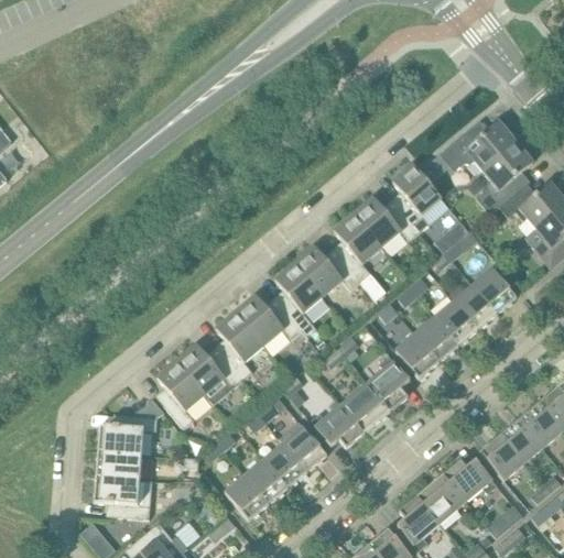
[(464,132),(440,153),(454,171),(464,162),(470,162),(474,160),(481,168),(516,141),(512,137),(514,132),(508,123),(502,124),(499,120),(472,143),(464,132)]
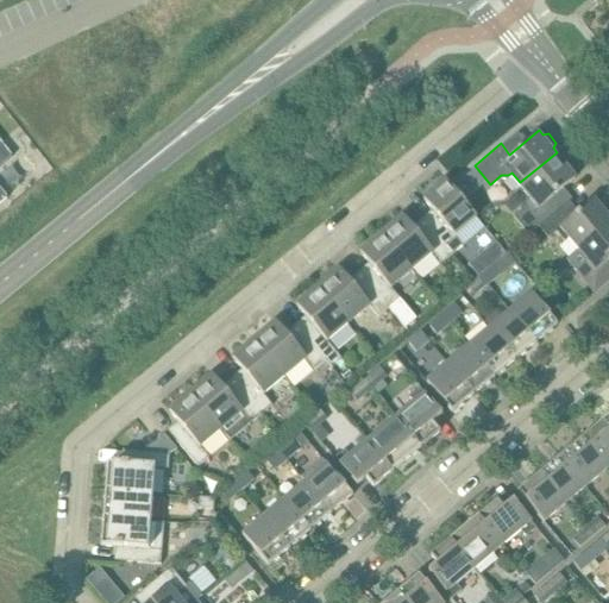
[(0,199),(8,193),(0,182),(0,162),(1,161),(13,152),(0,136),(0,199)]
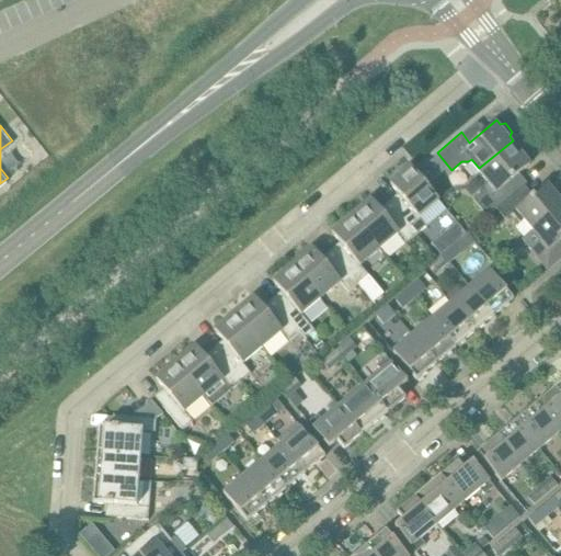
[(529,160),(528,158),(526,156),(528,151),(522,143),(516,144),(513,140),(479,168),(488,178),(483,181),(483,188),(473,195),(488,213),(496,205),(512,193),(503,182),(529,160)]
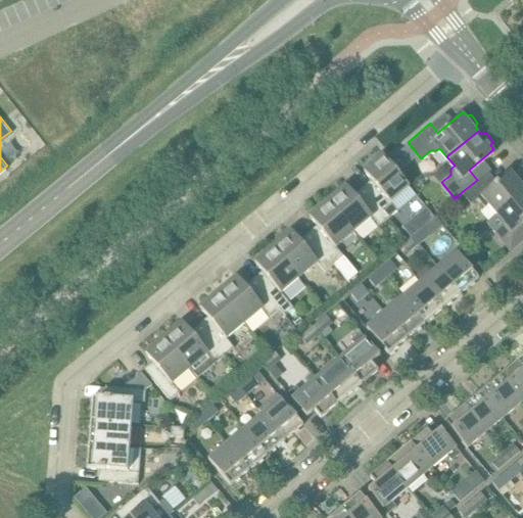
[(370,193),(388,215),(398,206),(390,197),(409,183),(382,151),(364,167),(379,185),(370,193)]
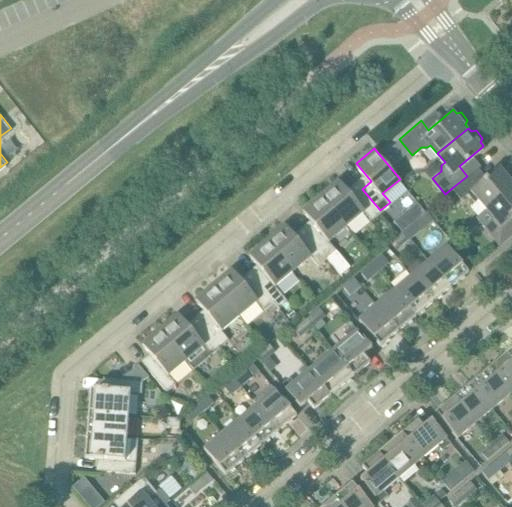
[(474,169),(467,176),(453,187),(461,196),(468,191),(474,199),(478,196),(486,206),(511,184),(511,180),(499,165),(482,179),(474,169)]
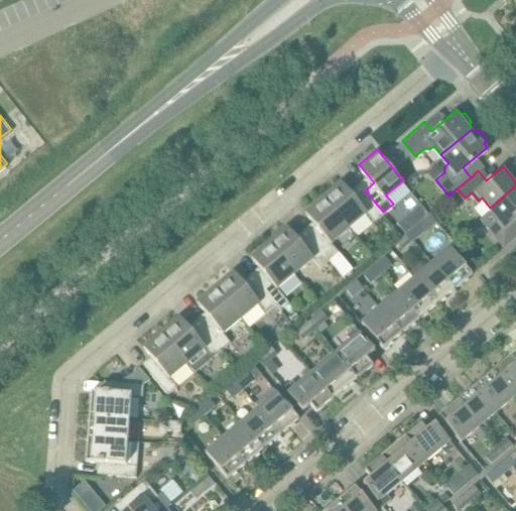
[(375,219),(383,212),(365,190),(356,198),(342,179),(324,195),(349,226),(367,210),(375,219)]
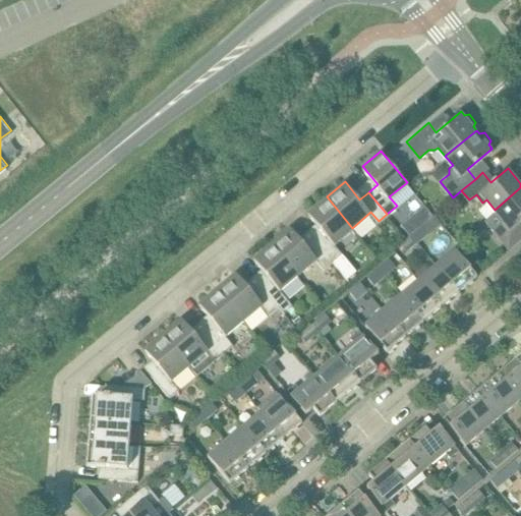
[(494,228),(508,246),(520,235),(520,187),(495,210),(503,220),(494,228)]
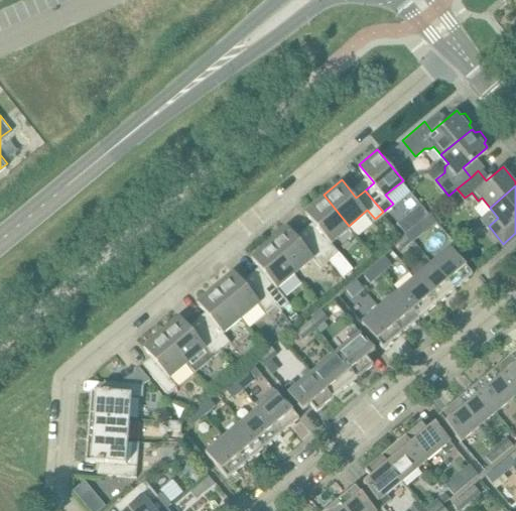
[(332,240),(349,226),(324,195),(305,210),(319,228),(311,234),(331,256),(339,249),(332,240)]
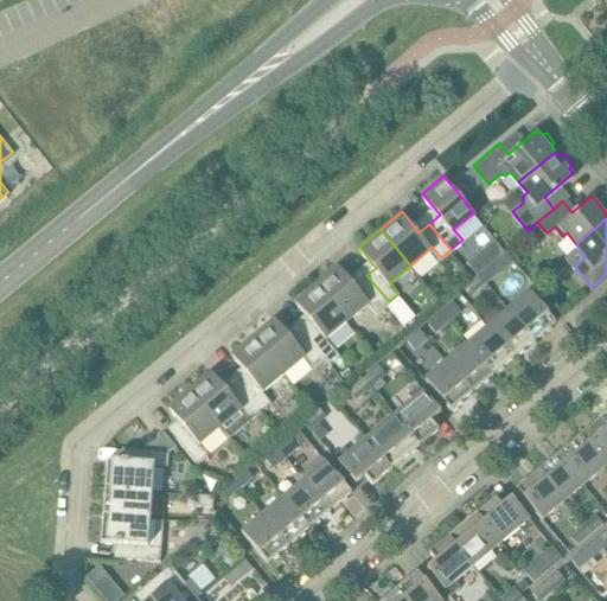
[(491,260),(479,270),(486,279),(498,269),(491,260)]
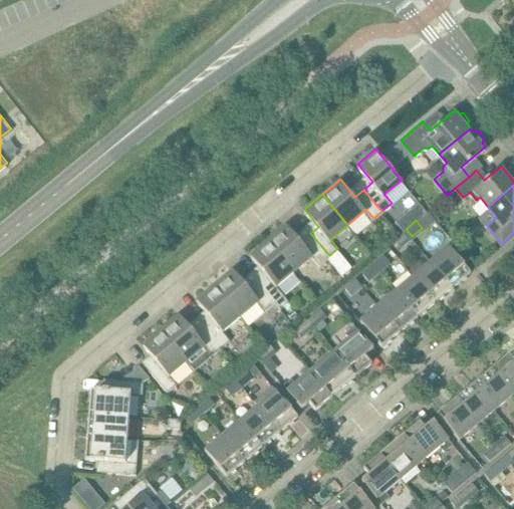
[(286,224),(268,239),(293,269),(312,254),(319,263),(329,255),(310,233),(301,241),(286,224)]
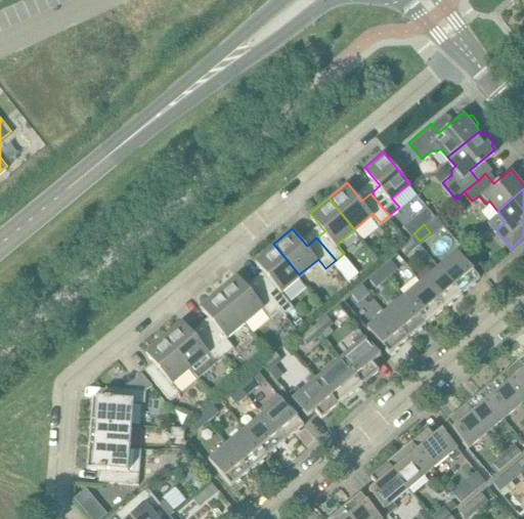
[(413,233),(402,243),(408,250),(420,241),(413,233)]
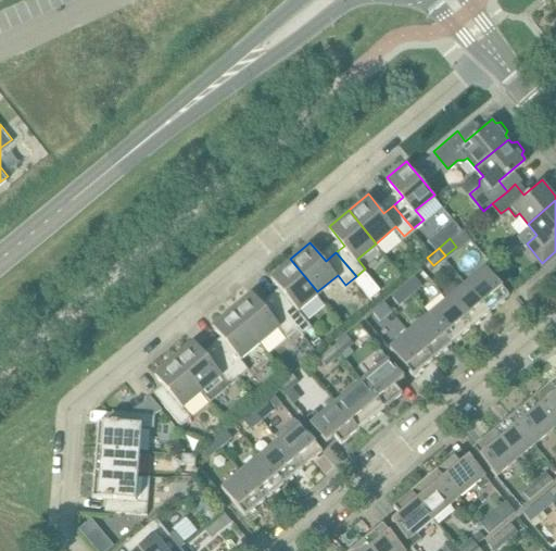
[(299,308),(317,291),(290,259),(270,275),(287,293),(278,301),(298,324),(303,330),(312,323),(299,308)]
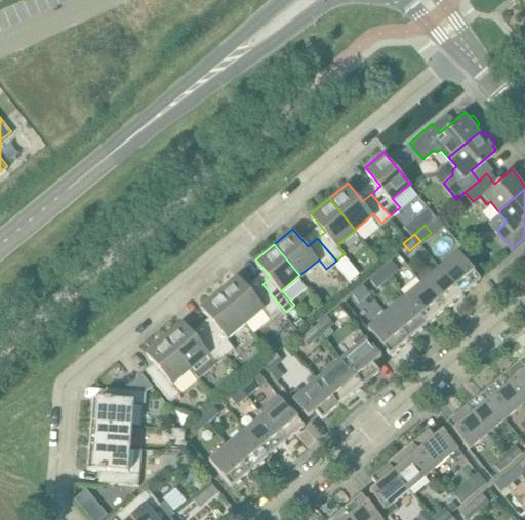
[(440,265),(461,291),(480,276),(458,249),(440,265)]
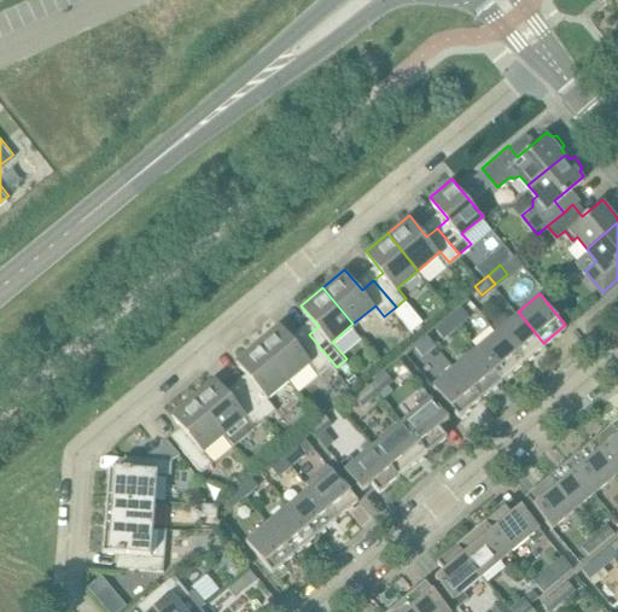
[(461,304),(449,315),(456,324),(468,313),(461,304)]
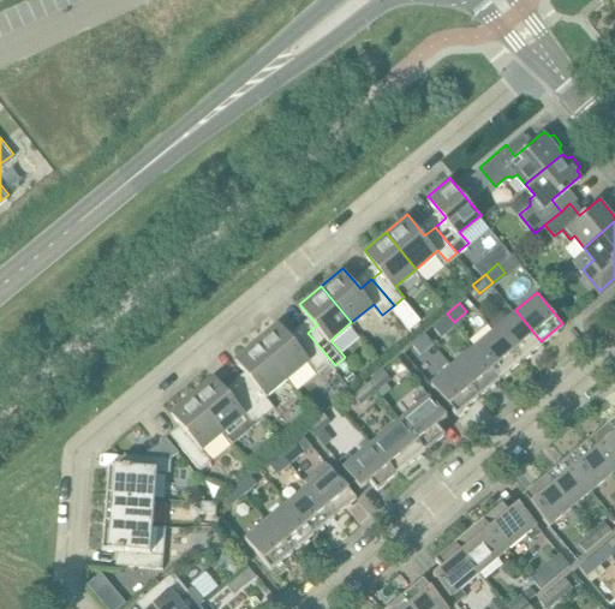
[(515,310),(494,328),(520,359),(541,341),(515,310)]
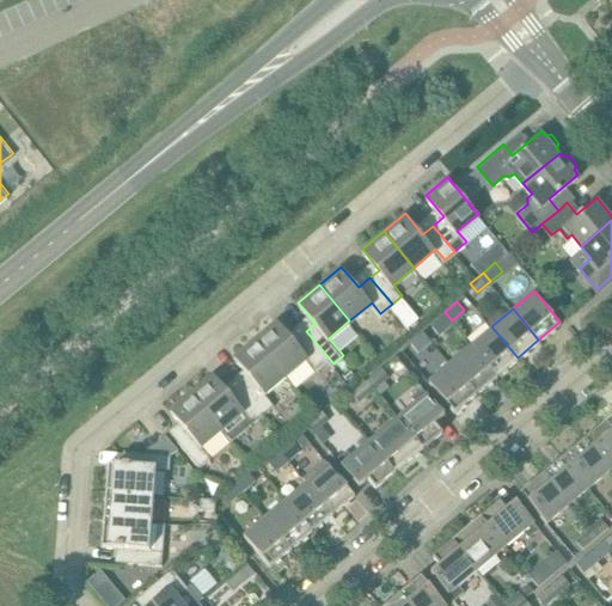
[(439,331),(452,320),(445,312),(432,323),(439,331)]
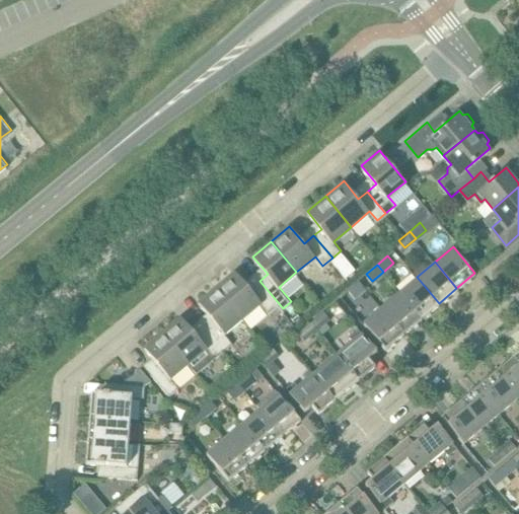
[(268,311),(278,302),(260,281),(250,289),(235,271),(217,286),(243,316),(261,302),(268,311)]
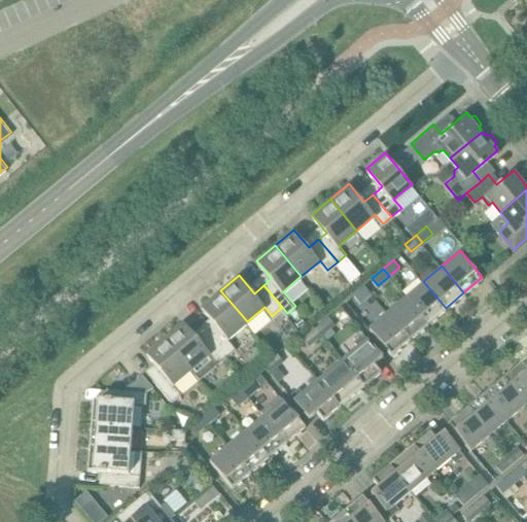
[(406,296),(427,322),(446,308),(423,281),(406,296)]
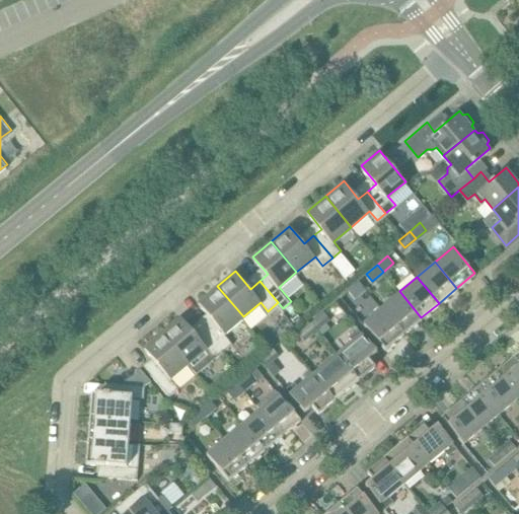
[(359,280),(348,289),(354,296),(365,287),(359,280)]
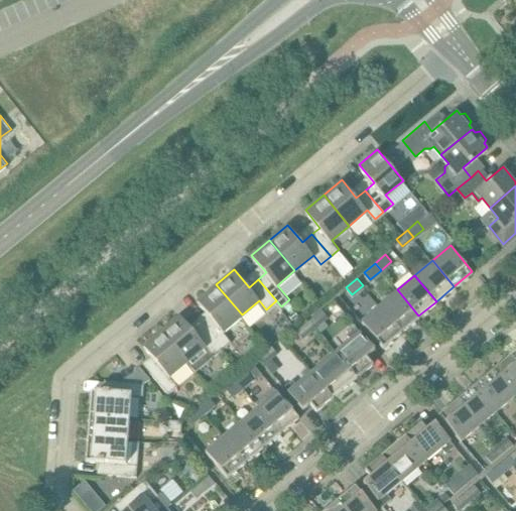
[(203,326),(221,348),(231,339),(224,330),(242,314),(216,284),(198,299),(213,317),(203,326)]
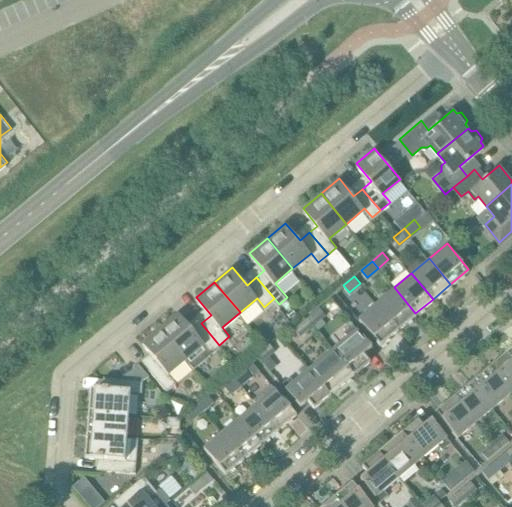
[(377,302),(398,328),(415,313),(394,287),(377,302)]
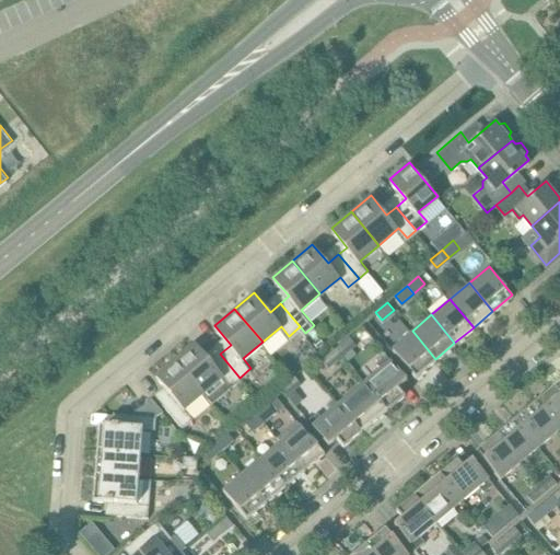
[(392,347),(416,376),(435,359),(412,331),(392,347)]
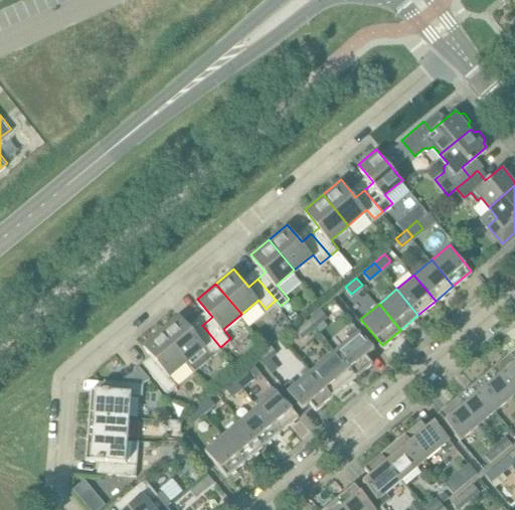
[(308,317),(315,325),(327,314),(321,307),(308,317)]
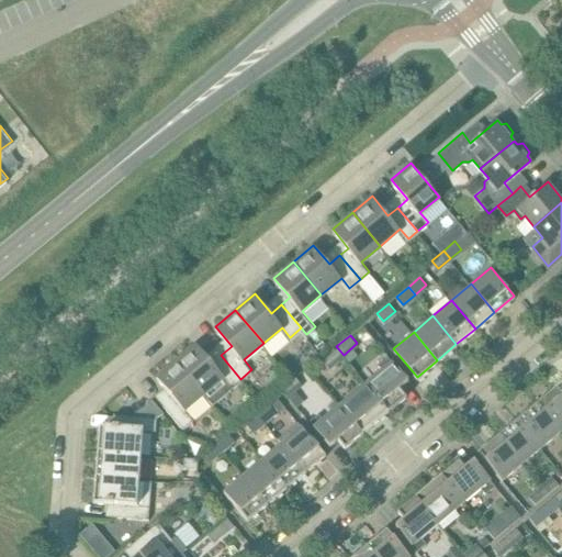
[(221,355),(212,361),(195,343),(176,359),(204,392),(212,402),(240,379),(221,355)]
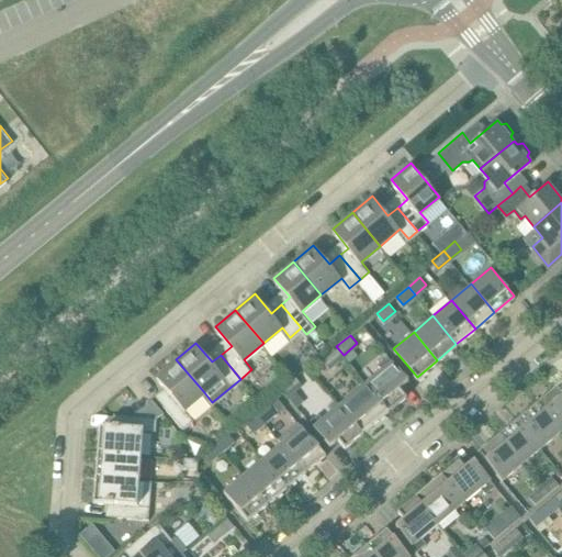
[(329,366),(344,355),(336,346),(323,358),(329,366)]
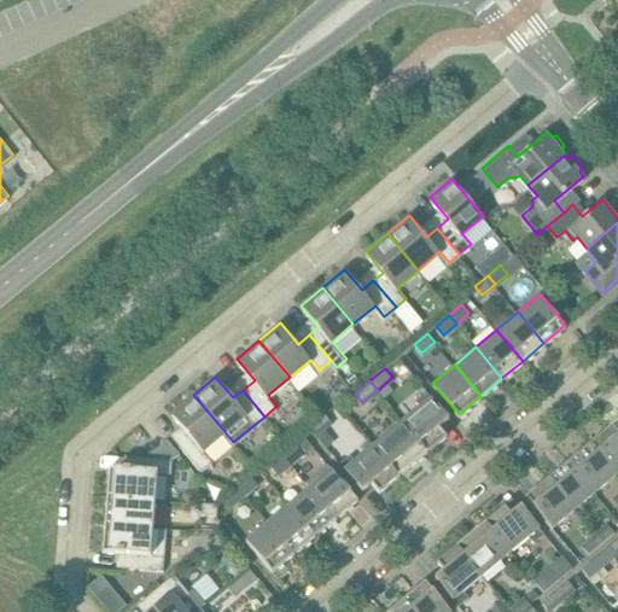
[(448,417),(425,389),(415,397),(420,404),(402,419),(427,449),(447,433),(439,424),(448,417)]
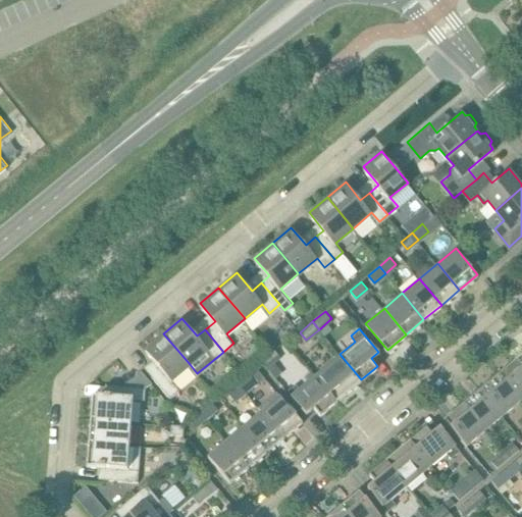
[(160,335),(145,349),(160,366),(151,374),(169,396),(178,389),(171,379),(187,367),(160,335)]
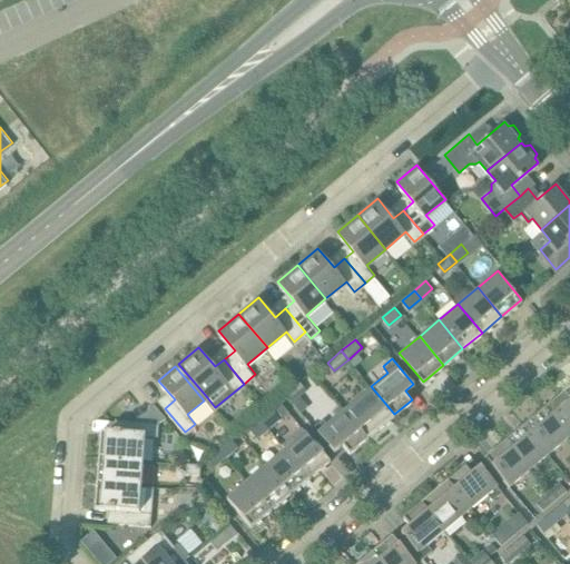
[(285,391),(292,399),(306,387),(300,379),(285,391)]
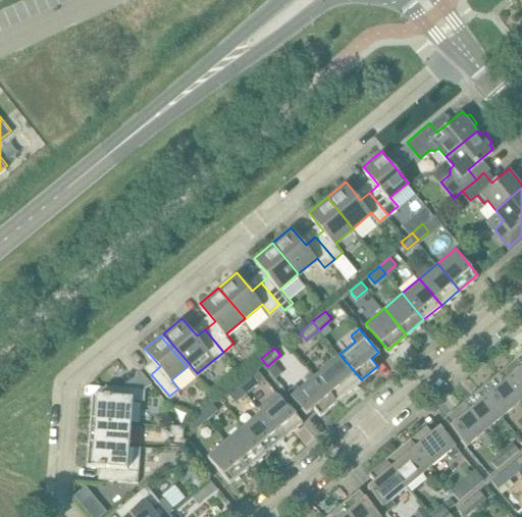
[(340,354),(315,374),(336,400),(361,379),(340,354)]
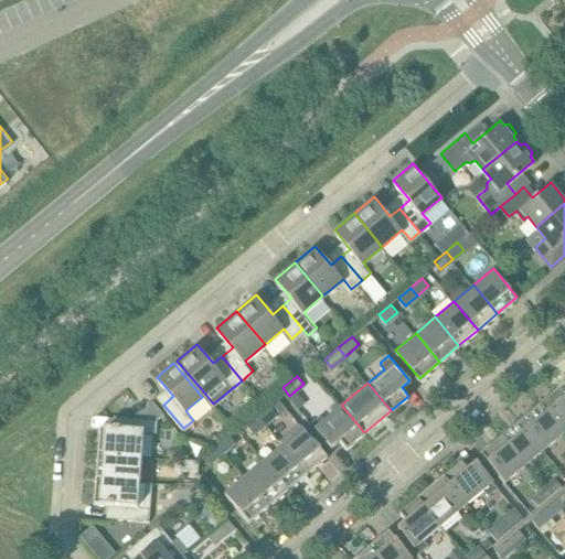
[(563,431),(564,428),(564,394),(558,386),(539,402),(563,431)]
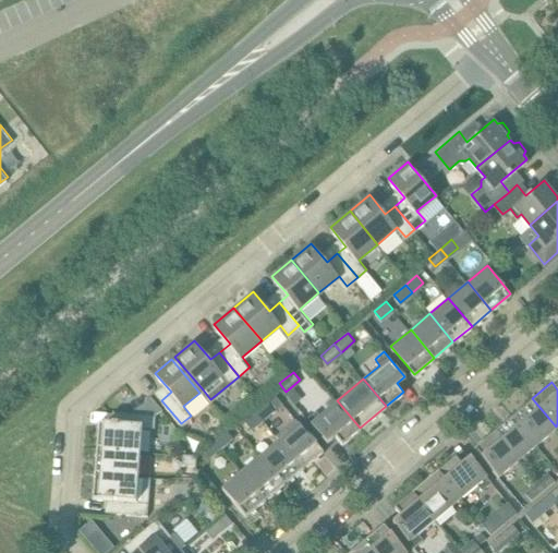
[(96,445),(140,448),(142,424),(154,425),(155,412),(161,407),(150,394),(130,410),(124,409),(123,422),(118,421),(111,421),(98,420),(96,445)]
